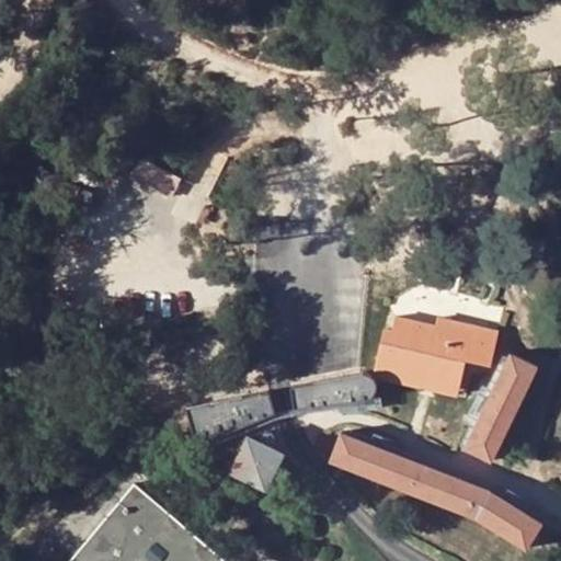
[(132,178),(164,192),(174,169),(141,155),(132,178)]
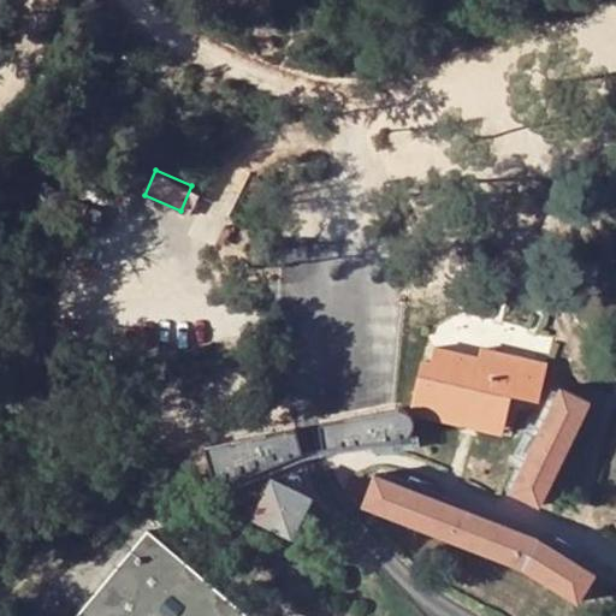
[(515,394),(543,400),(551,363),(484,347),(481,357),(439,348),(437,361),(426,357),(414,400),(507,424),(515,394)]
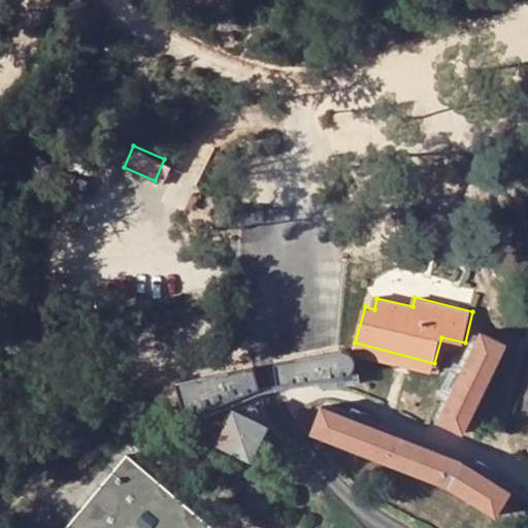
[(482,331),(437,420),(463,433),(506,342),(482,331)]
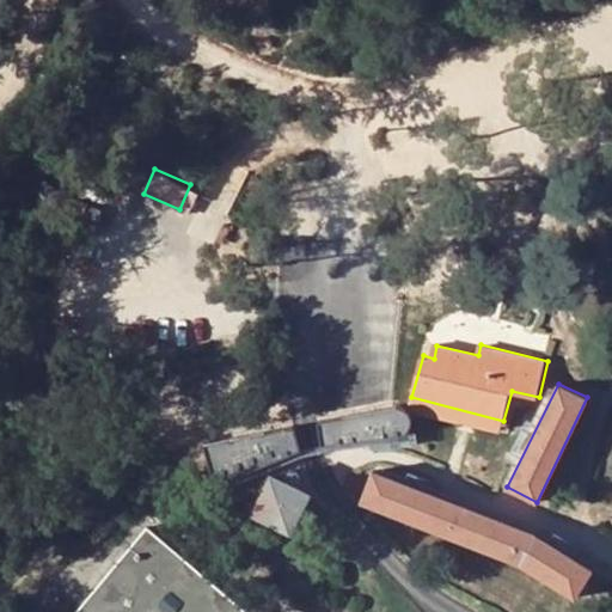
[(503,421),(411,397),(409,410),(500,434),(503,421)]
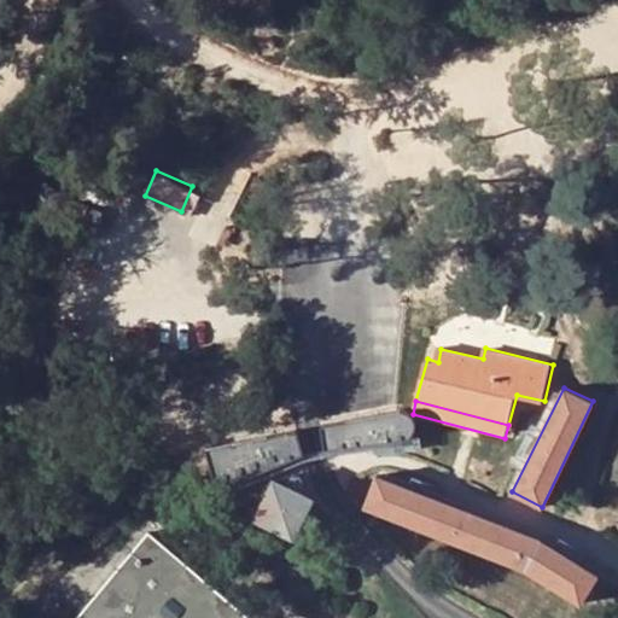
[(408,412),(397,409),(321,424),(325,452),(397,441),(408,437),(413,432),(415,427),(414,420),(413,415),(413,414),(408,412)]
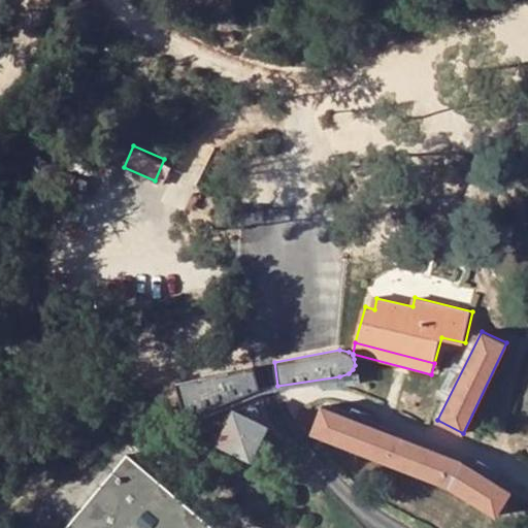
[(254,366),(175,382),(186,422),(260,390),(254,366)]
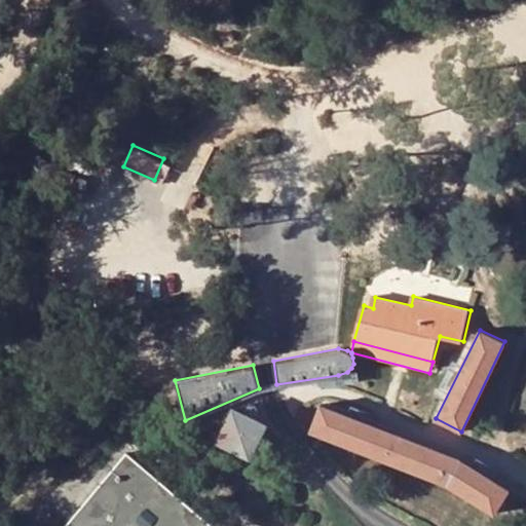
[(458,458),(318,404),(307,433),(445,486),(493,516),(509,491),(458,458)]
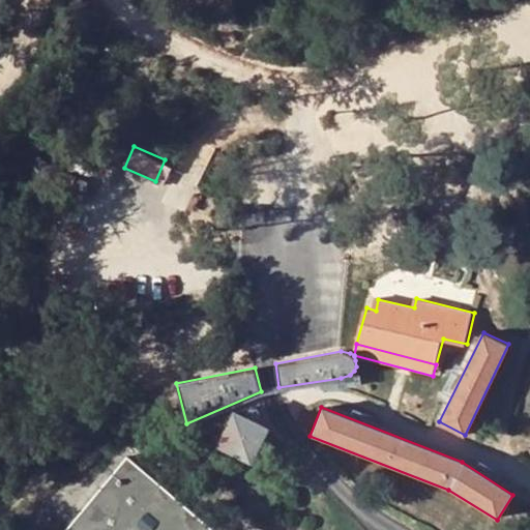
[(269,430),(233,412),(215,448),(251,465),(269,430)]
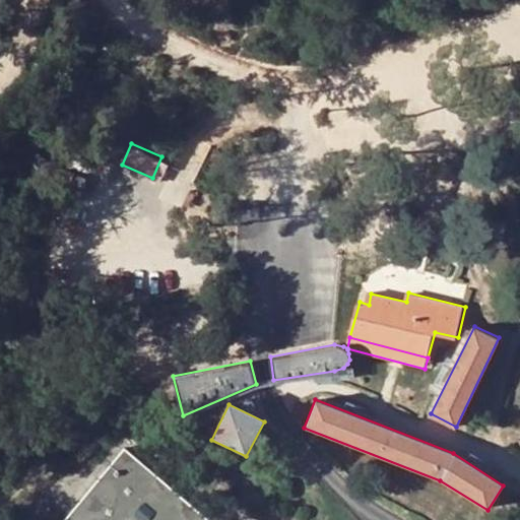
[(207,519),(124,450),(65,519),(207,519)]
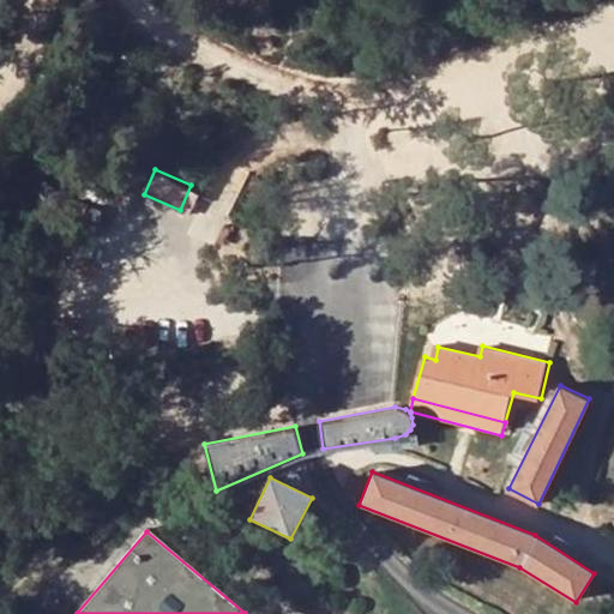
All buildings are outlined.
